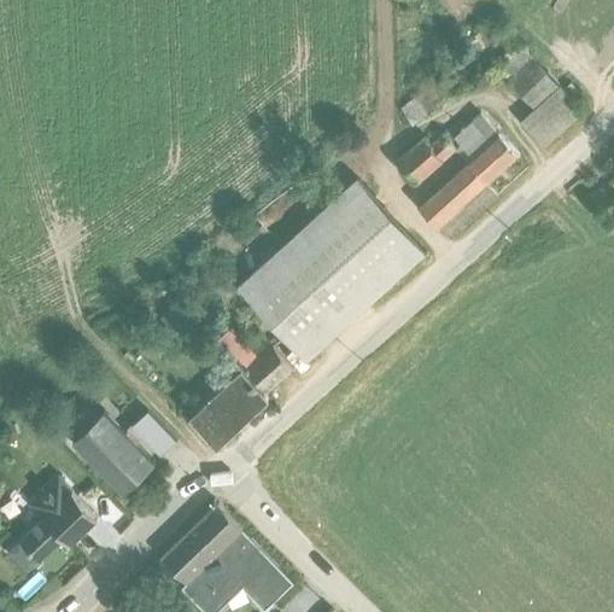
[(520,50),(492,73),(504,87),(507,86),(532,114),(518,126),(542,151),(580,117),(520,50)]
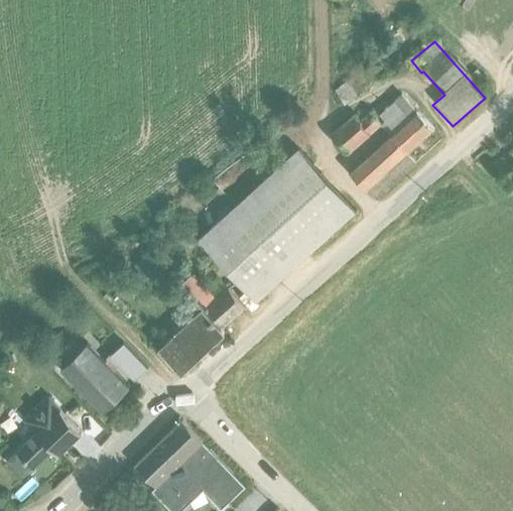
[(377,61),(332,95),(343,108),(388,76),(377,61)]
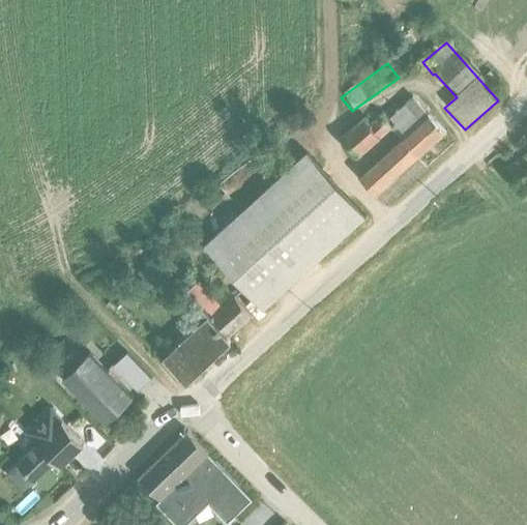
[(361,122),(340,140),(357,162),(388,134),(398,143),(357,181),(384,210),(426,172),(416,162),(444,137),(411,99),(387,121),(393,127),(389,132),(378,119),(367,128),(361,122)]
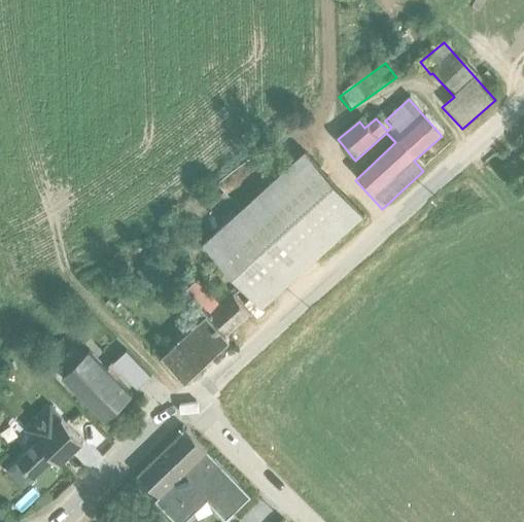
[(238,213),(298,277),(361,219),(303,155),(238,213)]
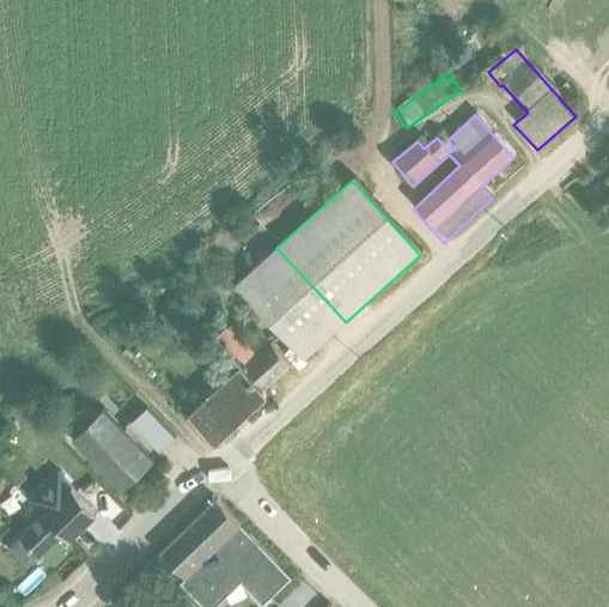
[(346,322),(276,248),(233,287),(302,363),(346,322)]
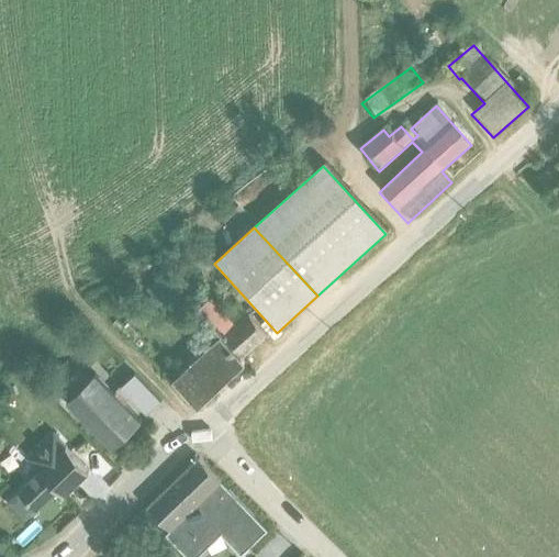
[(160,277),(143,292),(151,300),(144,304),(153,313),(158,309),(160,311),(185,287),(175,276),(166,283),(160,277)]
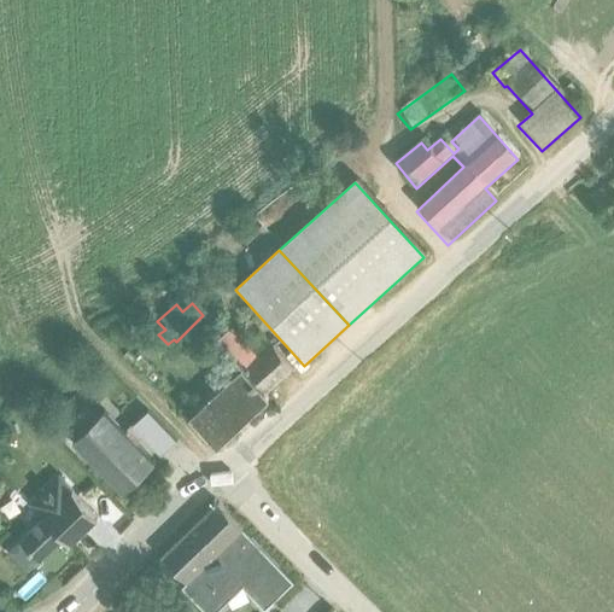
[(214,345),(239,374),(243,373),(264,397),(291,373),(265,344),(252,357),(229,332),(214,345)]
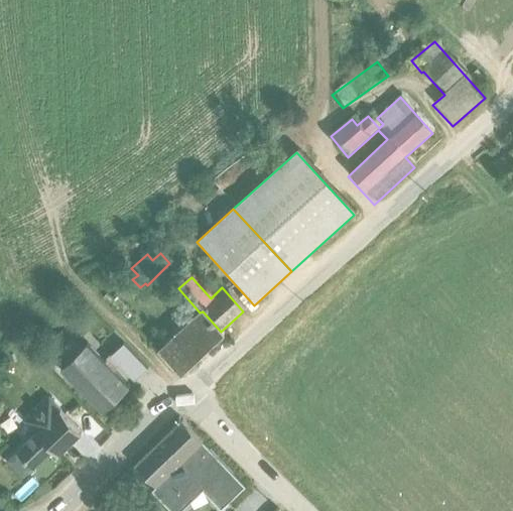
[(117,300),(110,307),(126,323),(132,317),(126,311),(127,310),(117,300)]
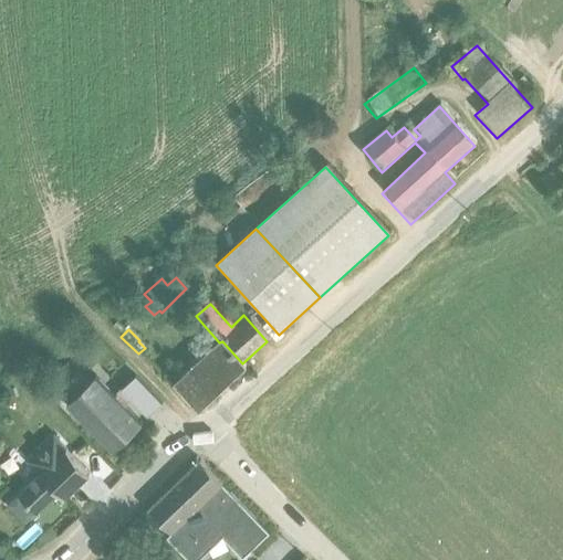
[(243,369),(219,342),(171,386),(194,409),(201,409),(218,392),(231,381),(243,369)]
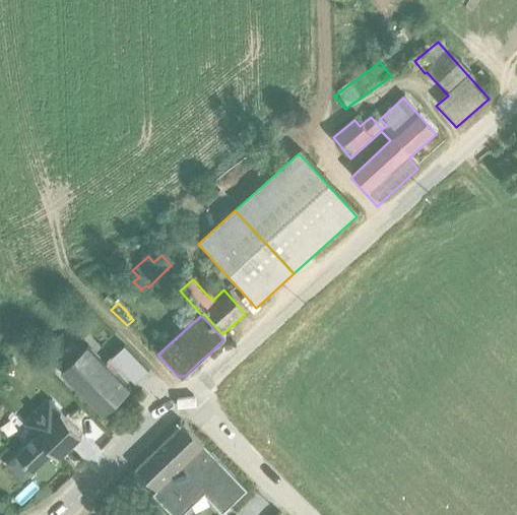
[(112,376),(104,368),(85,348),(59,375),(103,419),(128,393),(112,376)]
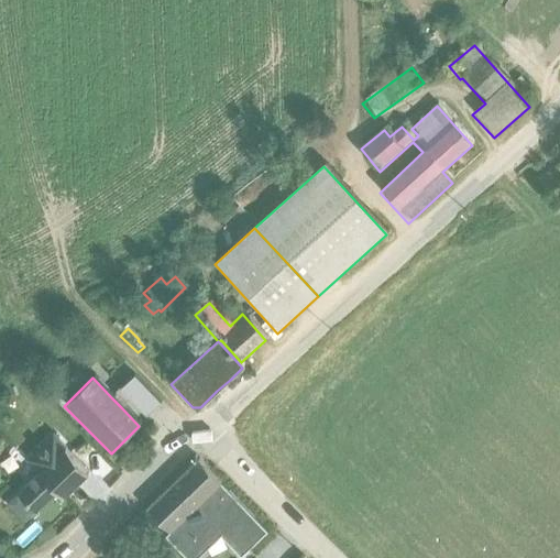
[(119,392),(128,401),(145,419),(160,405),(133,379),(119,392)]
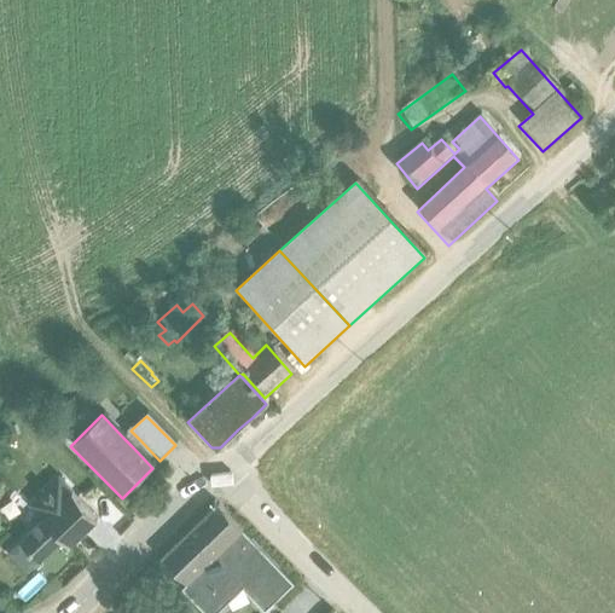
[(123,438),(133,447),(140,440),(131,431),(123,438)]
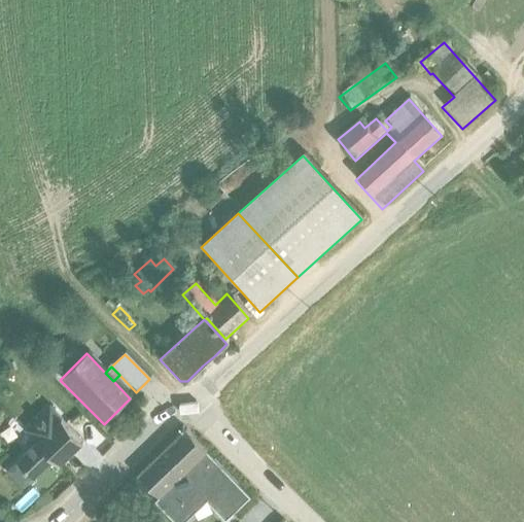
[(36,445),(15,465),(31,482),(51,462),(58,468),(81,445),(48,412),(26,433),(36,445)]
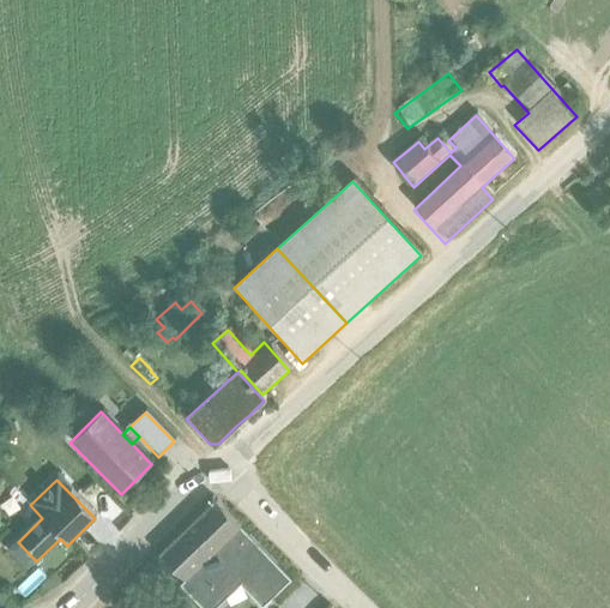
[(215,504),(158,558),(183,584),(179,588),(198,607),(217,607),(239,588),(257,607),(264,607),(290,583),(239,529),(215,504)]
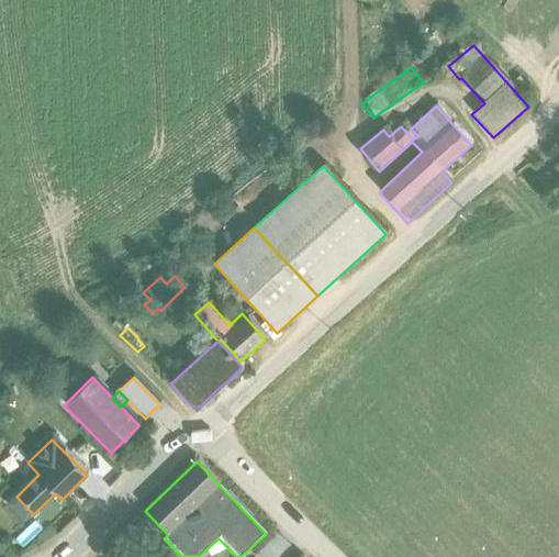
[(15,498),(6,507),(22,525),(32,515),(20,502),(15,498)]
